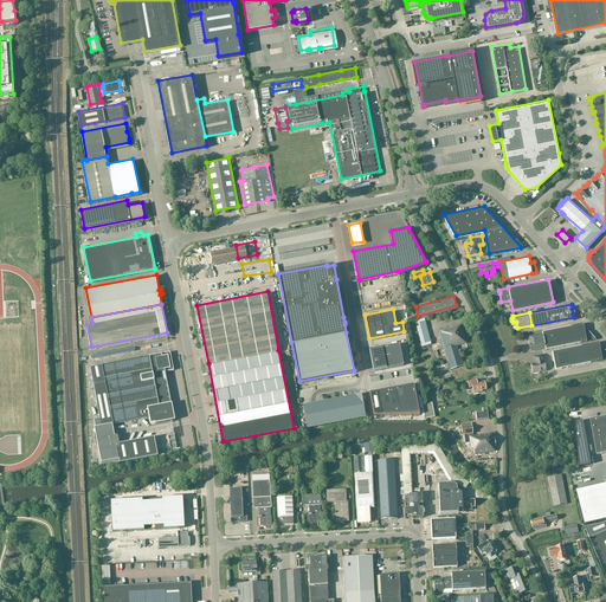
[(423,344),(431,342),(425,317),(418,318),(419,324),(417,324),(423,344)]
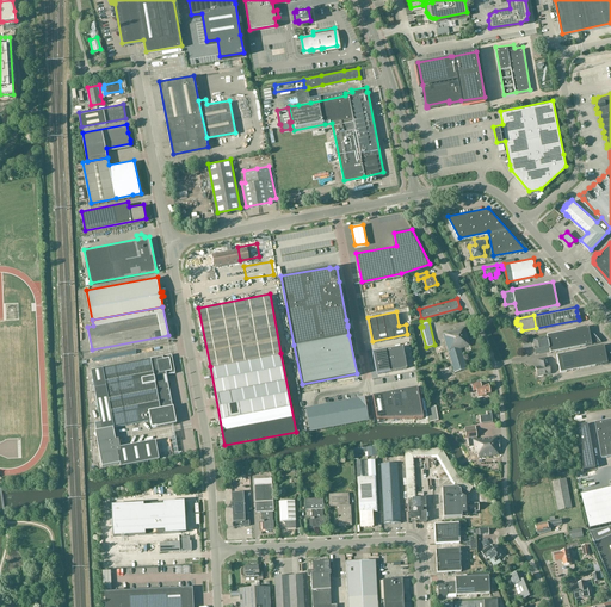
[(464,324),(444,332),(455,370),(457,382),(470,378),(461,346),(470,344),(464,324)]
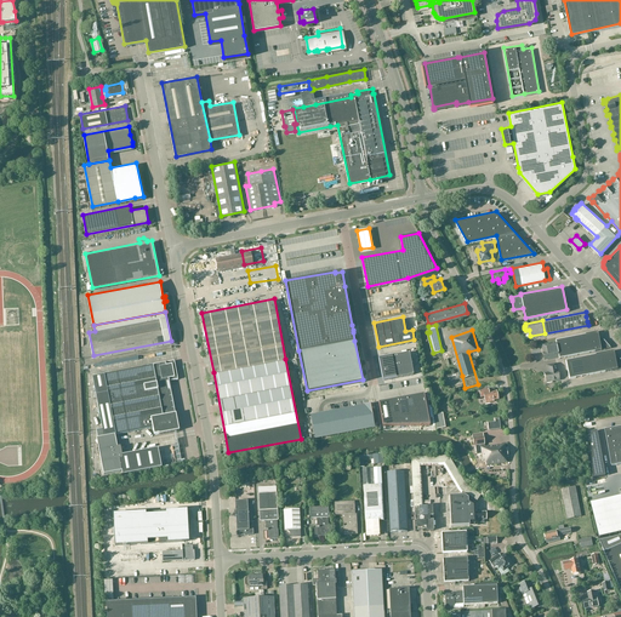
[(545,358),(558,354),(559,356),(607,347),(605,342),(604,341),(603,341),(603,337),(599,337),(597,330),(556,338),(556,340),(542,342),(543,350),(545,358)]
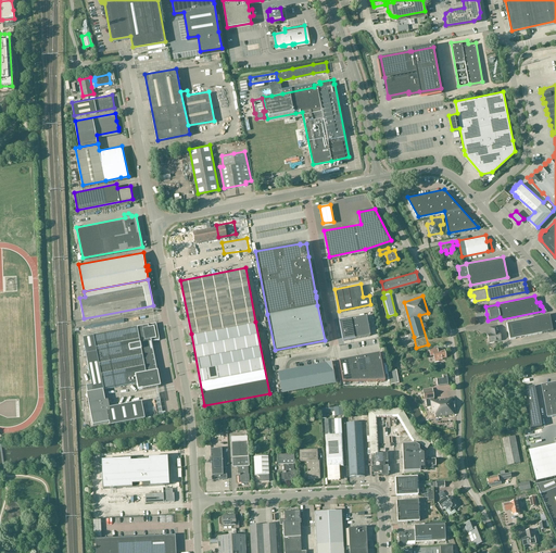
[(547,330),(555,328),(555,322),(554,318),(551,319),(550,312),(506,321),(509,337),(547,329),(547,330)]
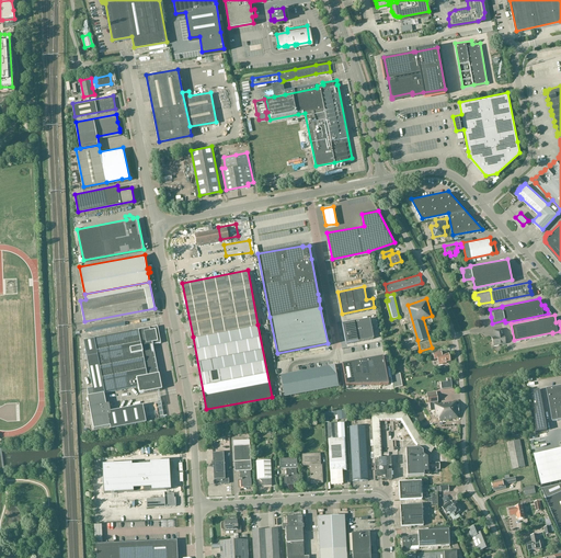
[(346,341),(374,337),(369,317),(343,321),(346,341)]
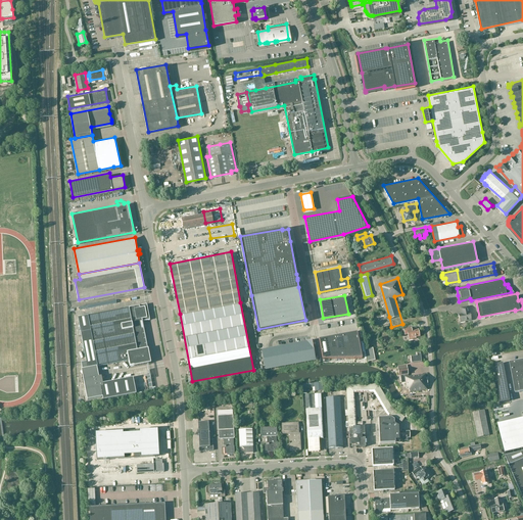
[(80,315),(79,321),(86,360),(81,361),(83,367),(82,367),(87,397),(103,394),(103,398),(136,391),(133,375),(103,381),(101,374),(99,374),(97,365),(128,359),(130,365),(134,364),(134,365),(150,361),(150,359),(148,346),(147,346),(143,326),(143,323),(142,319),(150,318),(147,302),(129,305),(88,314),(80,315)]
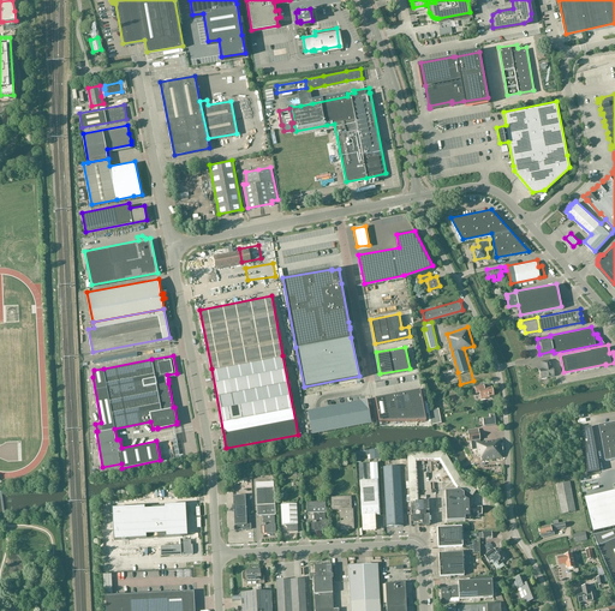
[(541,376),(542,376),(554,373),(553,364),(551,365),(550,358),(542,359),(543,366),(539,367),(541,376)]
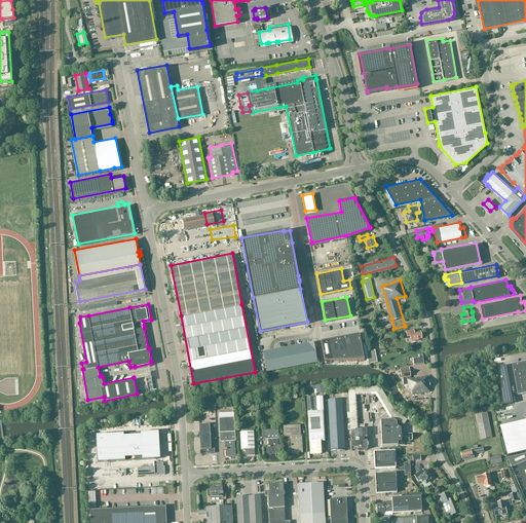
[(418,337),(422,336),(420,329),(414,330),(413,327),(406,329),(407,334),(410,334),(411,339),(418,337)]
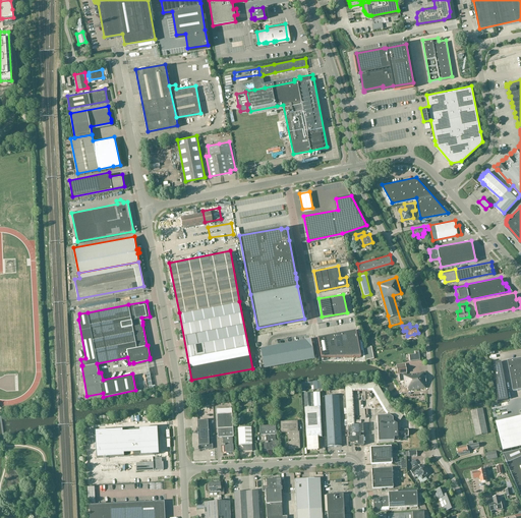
[(355,329),(348,330),(353,355),(360,354),(355,329)]
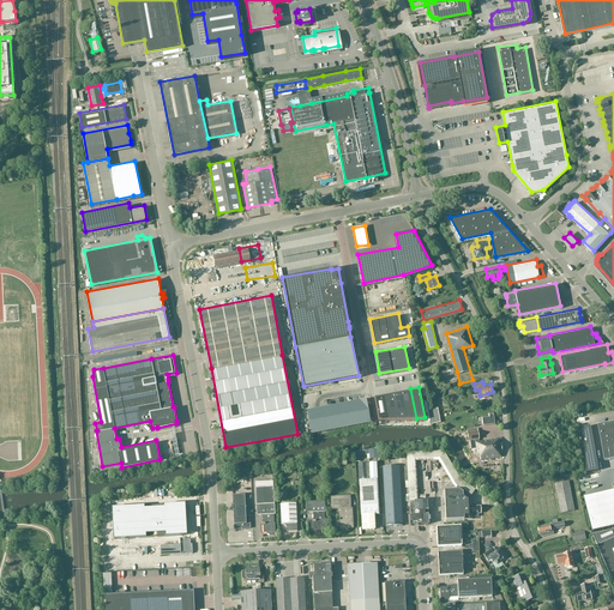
[(410,388),(401,390),(407,418),(416,418),(410,388)]
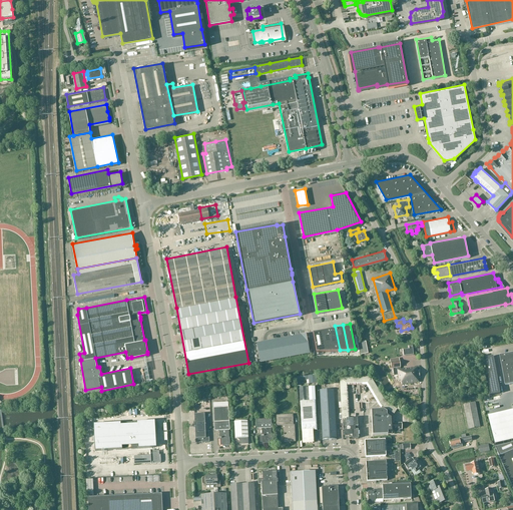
[(335,326),(328,328),(332,350),(340,350),(335,326)]
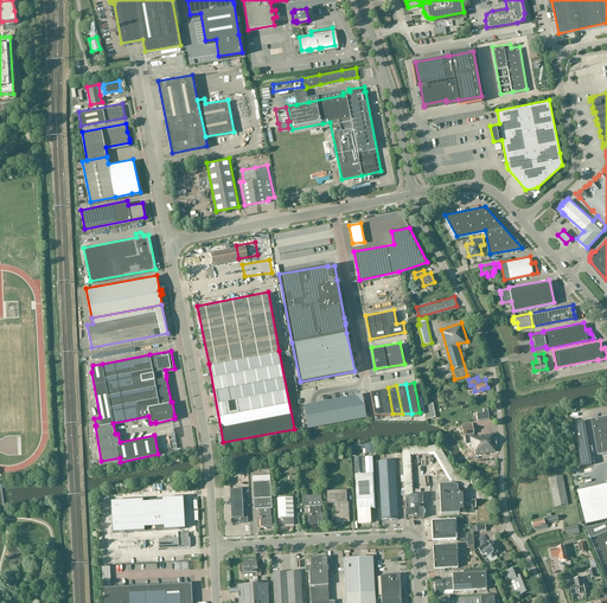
[(388,387),(378,389),(383,414),(393,414),(388,387)]
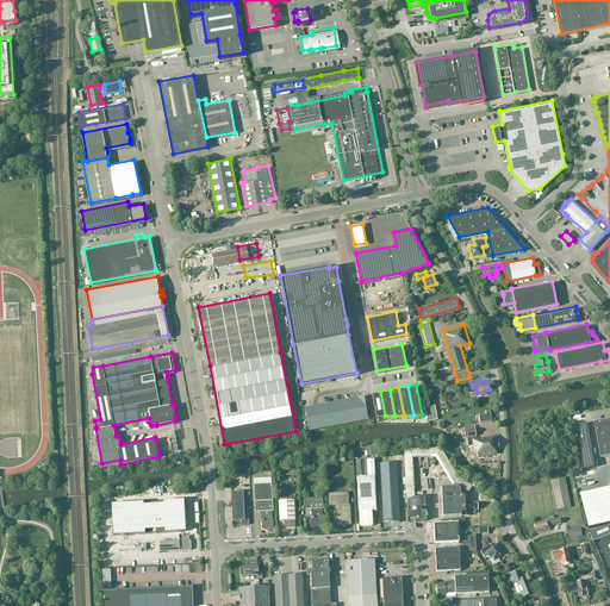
[(380,391),(372,393),(375,416),(385,416),(380,391)]
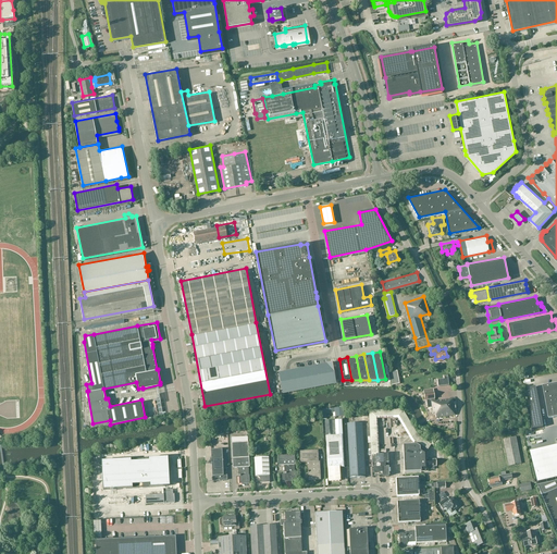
[(336,381),(332,360),(279,370),(283,392),(336,381)]
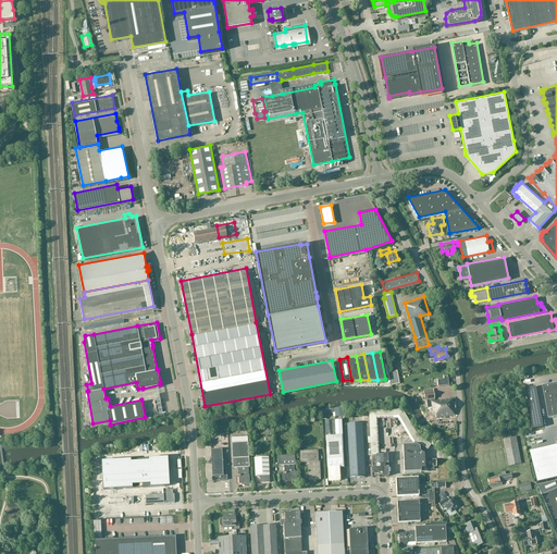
[(393,382),(399,381),(397,368),(391,369),(393,382)]
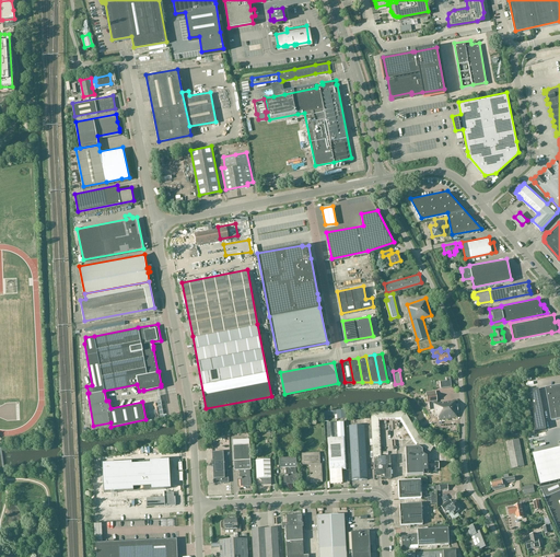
[(548,402),(559,399),(559,382),(546,385),(548,402)]
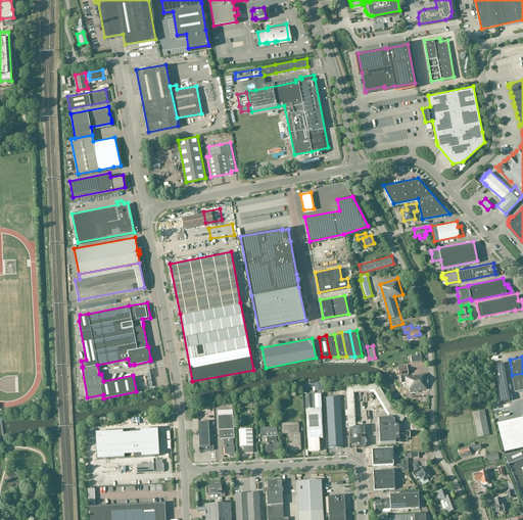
[(511,398),(506,371),(504,361),(497,362),(500,400),(511,398)]
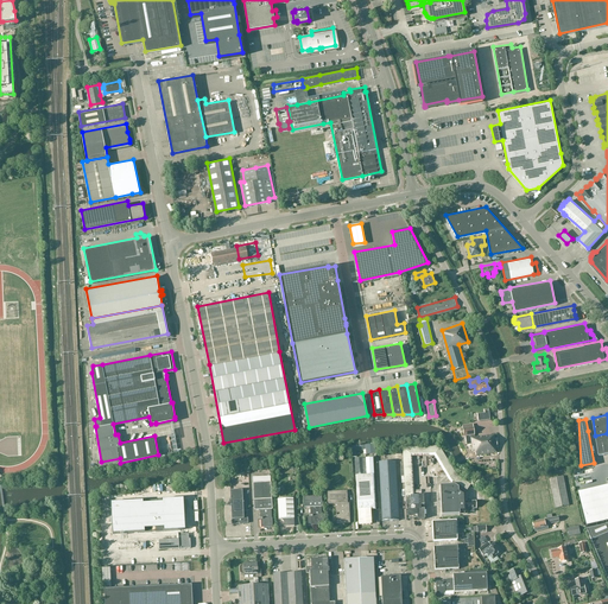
[(472,433),(472,436),(470,436),(473,449),(475,449),(476,452),(496,450),(495,444),(496,444),(496,438),(495,438),(494,432),(475,434),(474,425),(473,425),(473,423),(463,424),(464,433),(472,433)]
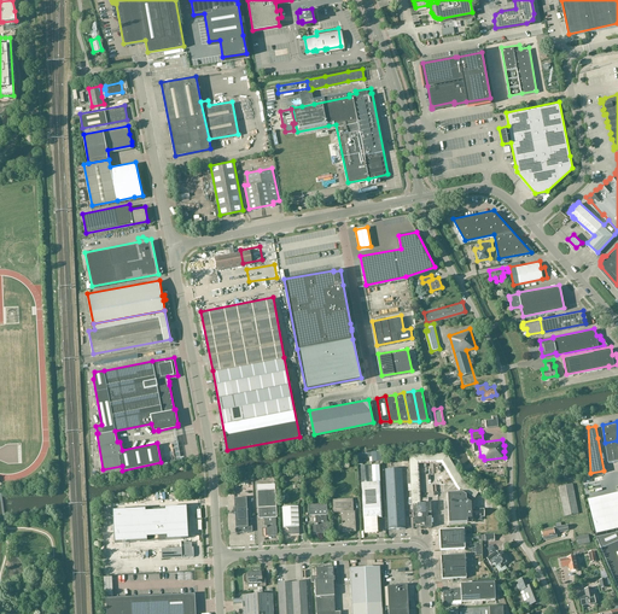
[(617,440),(605,443),(608,461),(617,458),(617,440)]
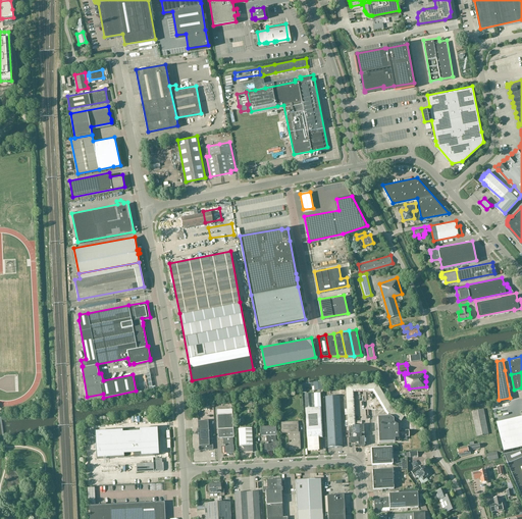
[(401,418),(404,413),(393,406),(377,380),(346,382),(348,424),(363,423),(363,421),(356,422),(354,390),(372,390),(384,409),(387,412),(388,410),(401,418)]
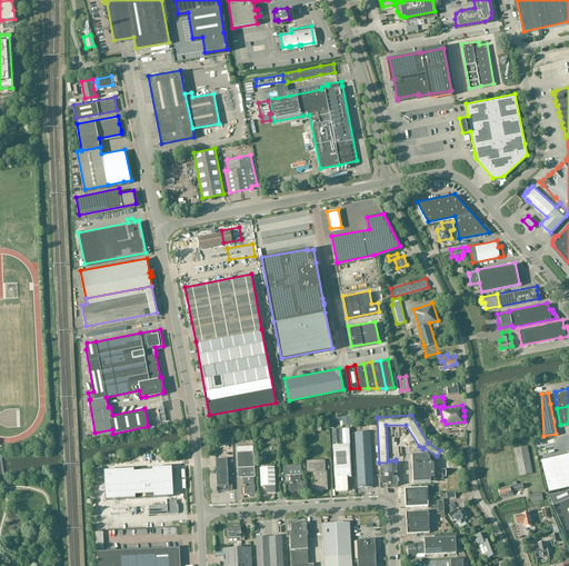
[(355,430),(358,485),(358,486),(373,485),(370,429),(355,430)]
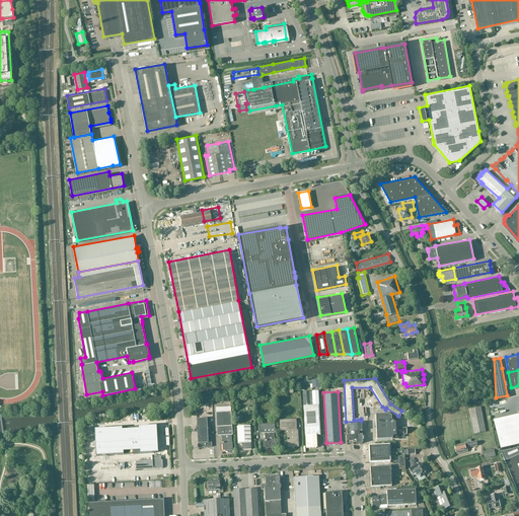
[(306,444),(316,444),(315,434),(320,433),(318,402),(303,403),(305,434),(306,444)]
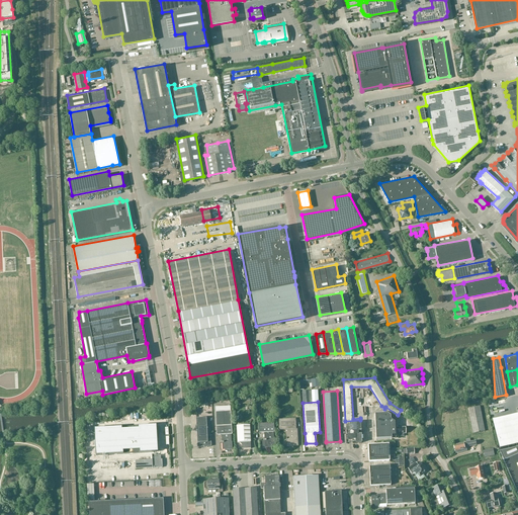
[(473,431),(485,428),(481,404),(468,406),(473,431)]
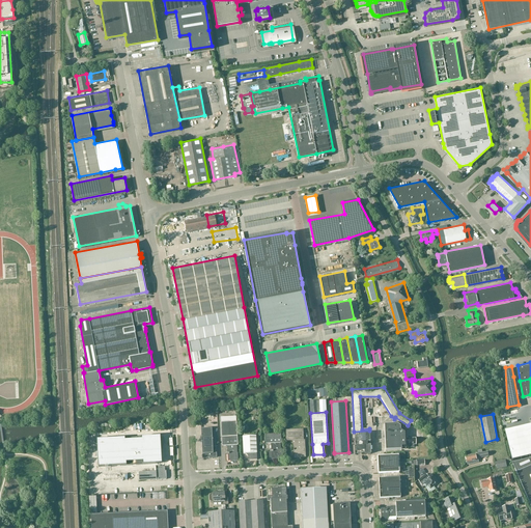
[(236,419),(221,420),(222,444),(227,443),(227,459),(238,459),(236,443),(238,443),(236,419)]
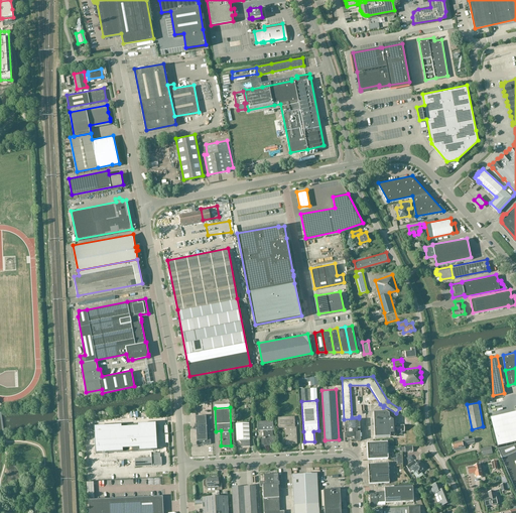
[(515,440),(515,408),(491,415),(498,445),(515,440)]
